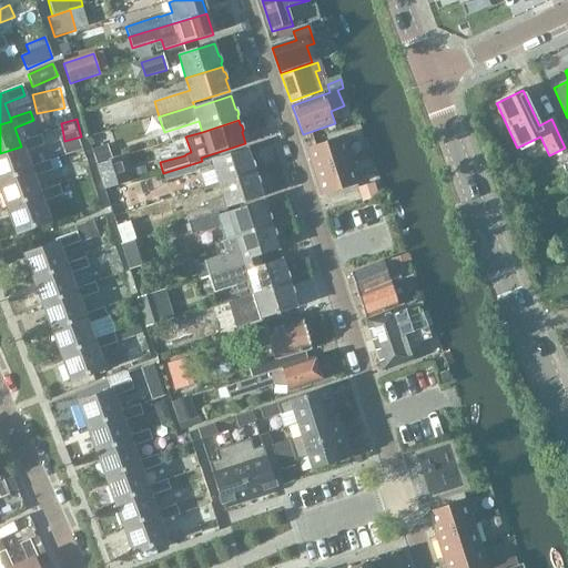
[(39,137),(20,143),(21,146),(0,153),(0,182),(31,172),(29,168),(23,152),(42,145),(39,137)]
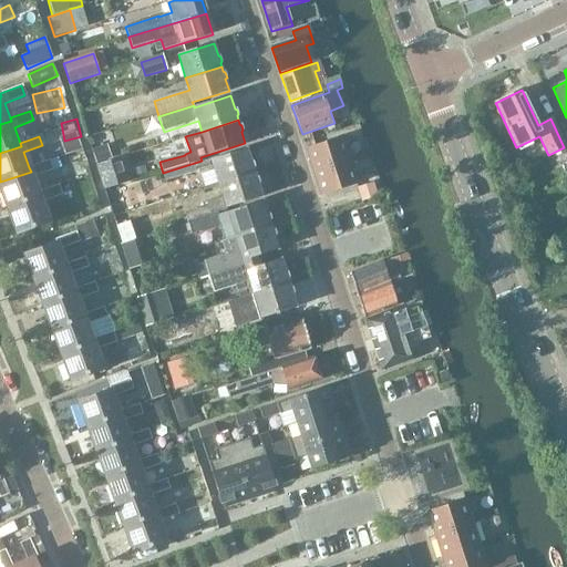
[(307,150),(315,173),(352,161),(346,137),(307,150)]
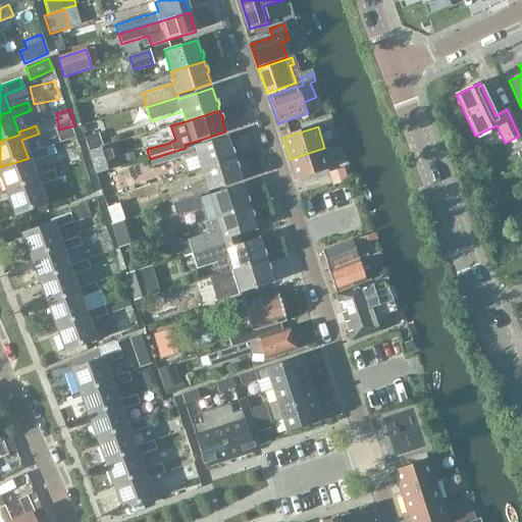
[(186,148),(150,159),(152,167),(181,158),(184,161),(197,157),(201,169),(233,159),(232,156),(235,154),(233,150),(230,148),(227,137),(186,150),(186,148)]
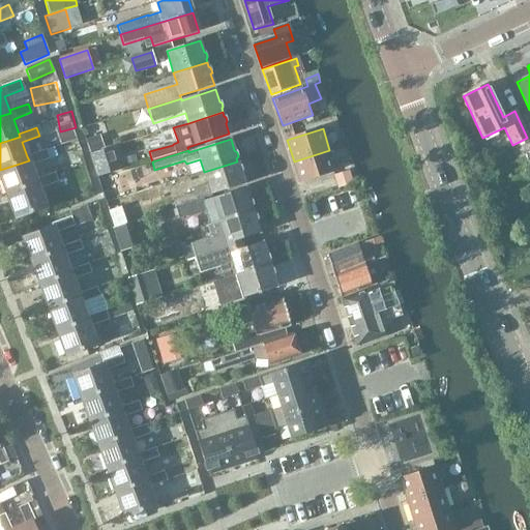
[(45,150),(27,156),(29,160),(0,170),(0,178),(6,196),(37,184),(36,180),(31,166),(48,159),(45,150)]
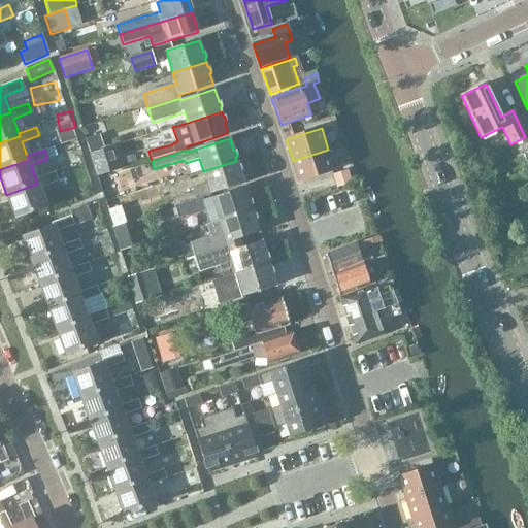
[(335,171),(328,150),(293,161),(300,183),(335,171)]
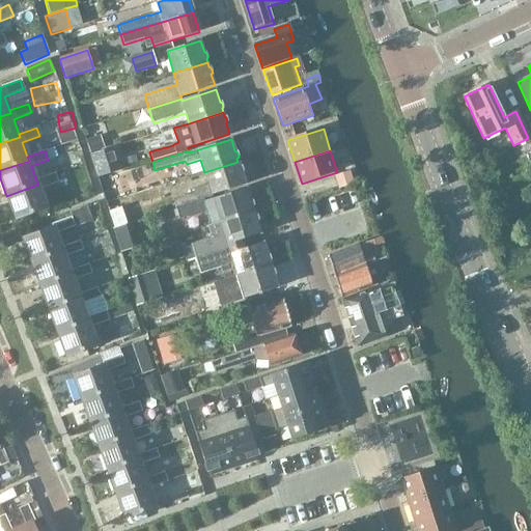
[(59,174),(90,171),(88,154),(57,157),(59,174)]
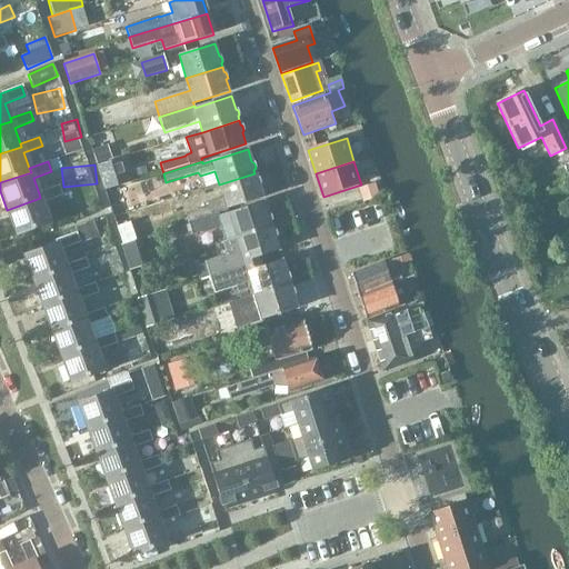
[(257,178),(255,173),(219,185),(223,198),(207,203),(208,208),(186,215),(188,223),(218,215),(227,212),(226,210),(263,197),(259,186),(261,183),(259,178),(257,178)]
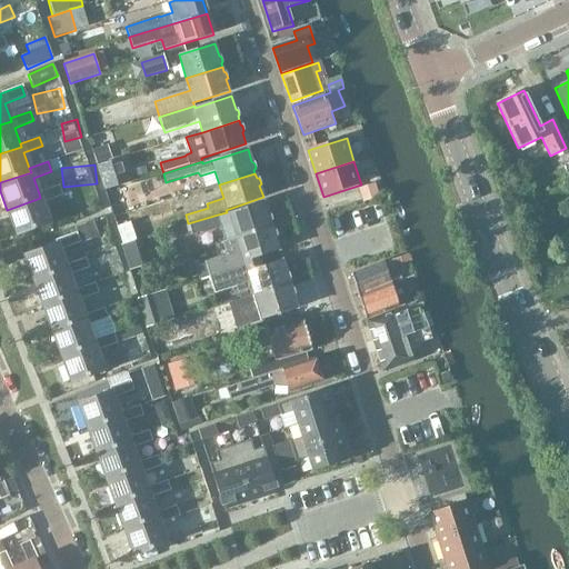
[(58,187),(39,193),(40,198),(7,210),(16,236),(49,223),(41,202),(61,196),(58,187)]
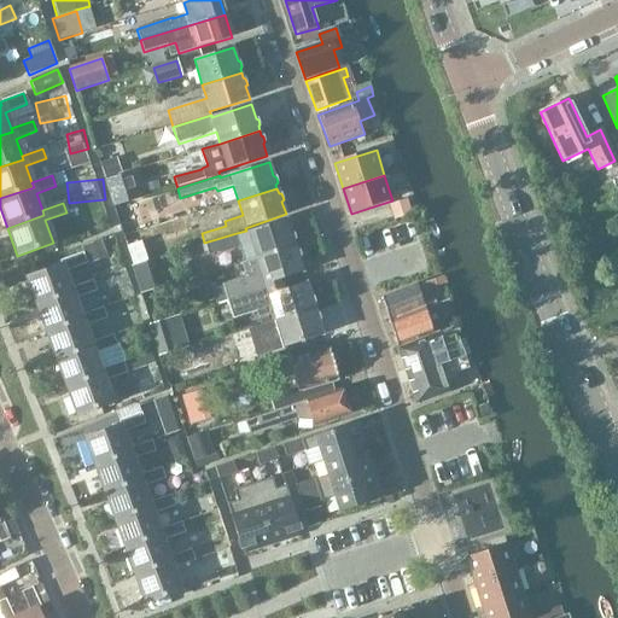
[(239,243),(242,249),(245,262),(296,246),(295,242),(296,239),(295,234),(291,233),(287,219),(248,232),(238,235),(237,233),(204,243),(208,252),(239,243)]
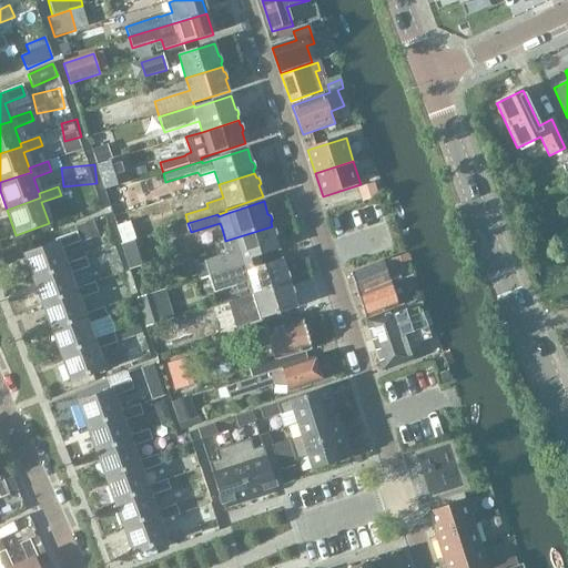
[(83,231),(101,223),(94,208),(77,214),(83,231)]
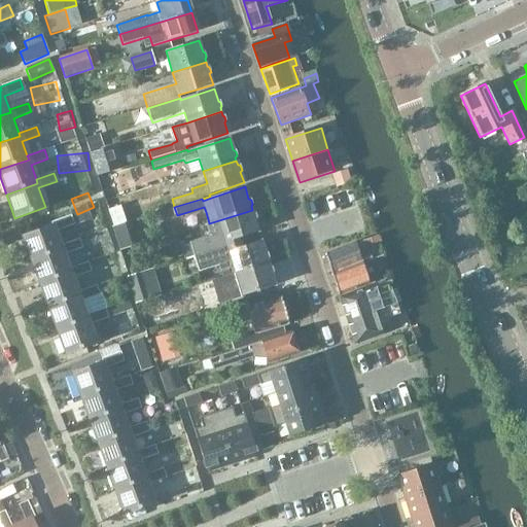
[(127,223),(118,199),(105,203),(113,227),(127,223)]
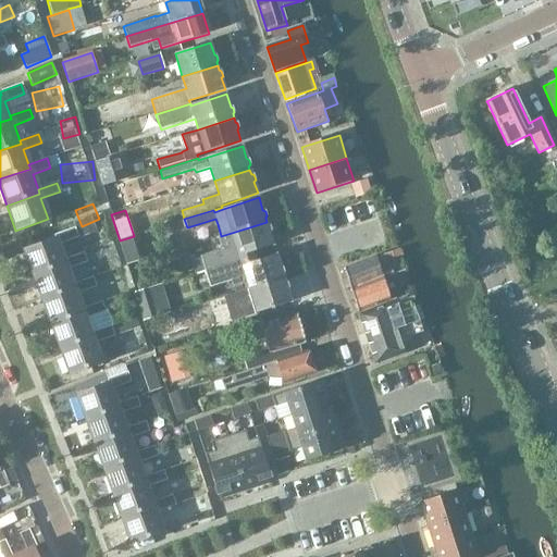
[(221,249),(200,256),(206,271),(255,257),(252,251),(273,245),(270,234),(271,232),(270,226),(268,225),(267,222),(221,236),(218,237),(221,249)]
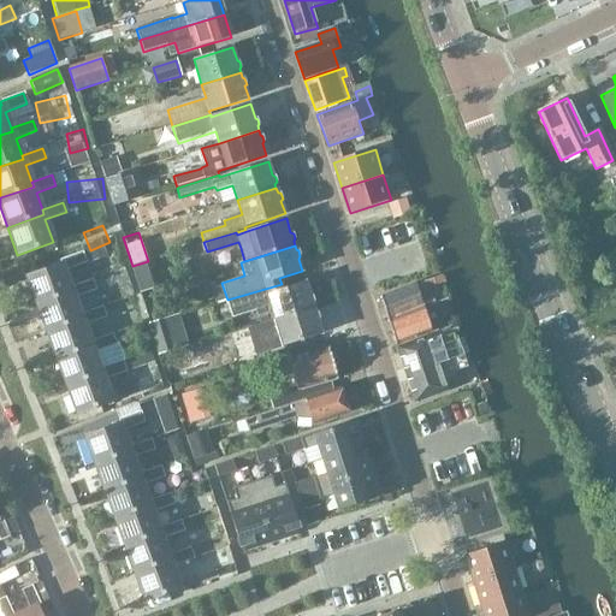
[(64,271),(86,264),(82,253),(59,261),(60,265),(27,277),(36,304),(72,291),(70,288),(64,271)]
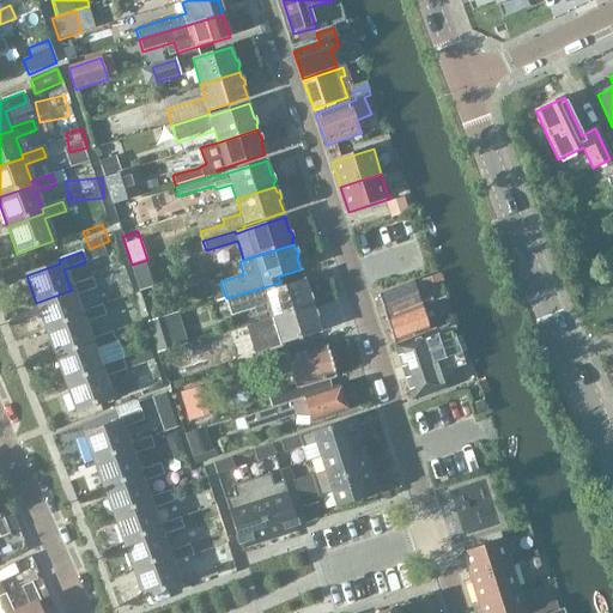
[(395,344),(429,331),(439,326),(428,286),(443,281),(441,274),(413,284),(378,297),(395,344)]
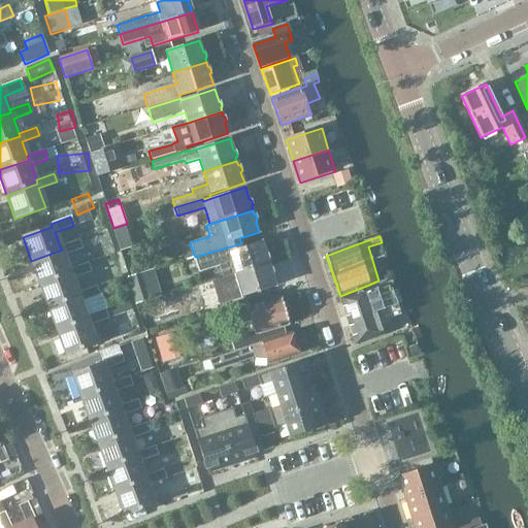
[(78,240),(60,246),(62,250),(31,261),(39,285),(70,273),(69,270),(64,256),(81,249),(78,240)]
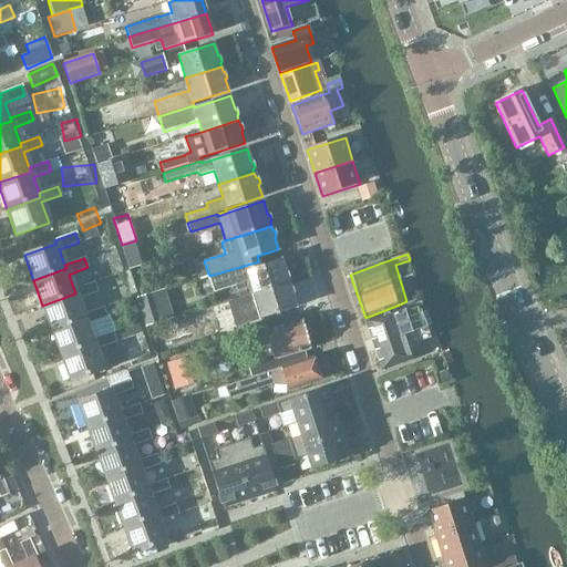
[(260,266),(259,261),(209,276),(214,291),(234,285),(239,299),(253,295),(289,284),(288,279),(290,278),(288,271),(286,271),(281,259),(260,266)]
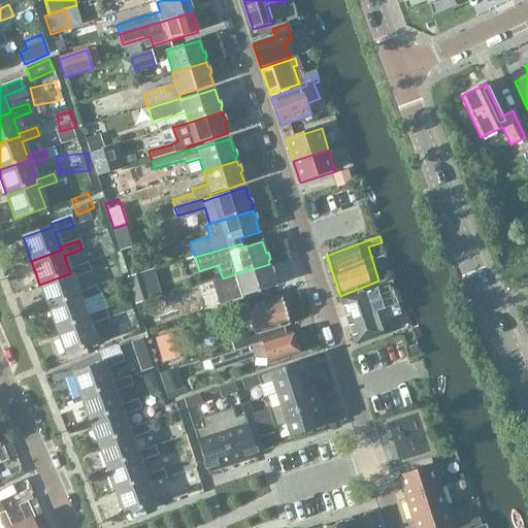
[(87,263),(69,270),(70,273),(39,285),(47,308),(79,297),(77,293),(72,278),(90,272),(98,270),(94,260),(87,263)]
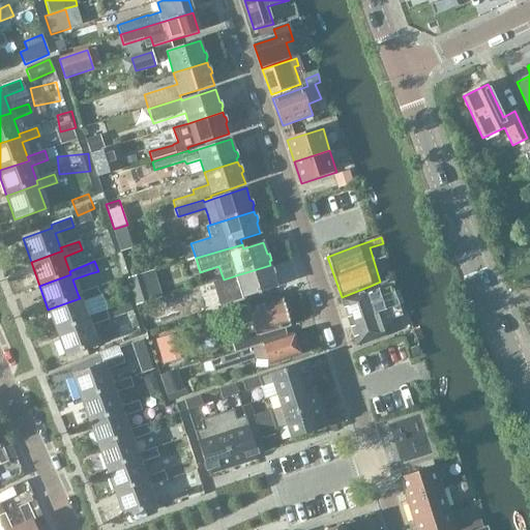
[(277,288),(273,276),(275,274),(274,269),(271,269),(270,265),(236,275),(240,290),(214,297),(218,311),(245,303),(243,298),(277,288)]
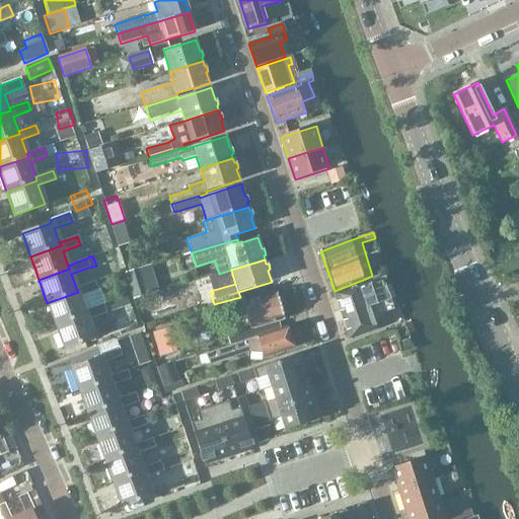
[(152,295),(143,268),(127,273),(135,300),(152,295)]
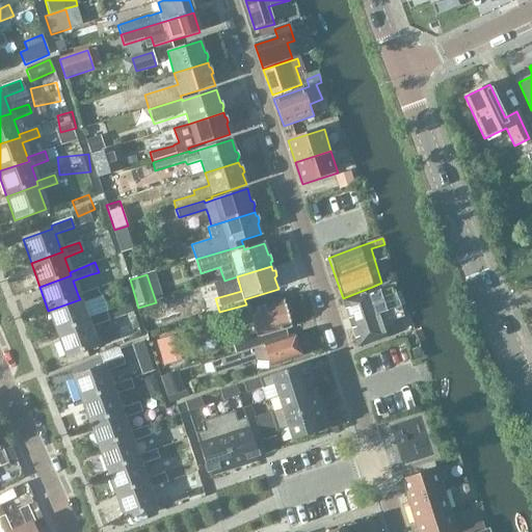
[(383,312),(399,306),(404,303),(400,292),(394,294),(393,293),(392,289),(396,288),(394,283),(391,284),(390,283),(342,301),(350,325),(377,315),(383,313),(383,312)]
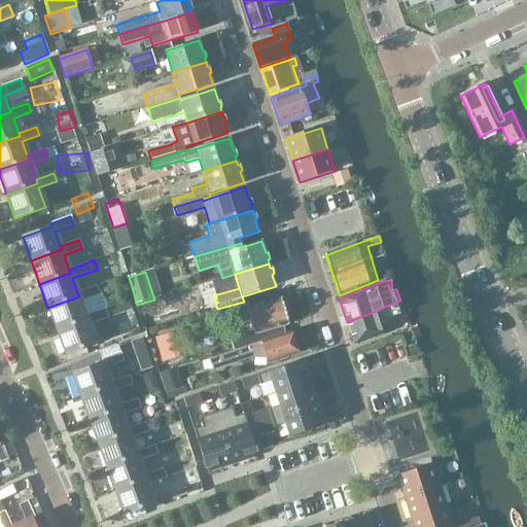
[(95,286),(77,292),(79,296),(47,308),(57,331),(88,320),(86,316),(81,301),(98,294),(99,295),(106,292),(105,291),(110,289),(107,282),(95,286)]
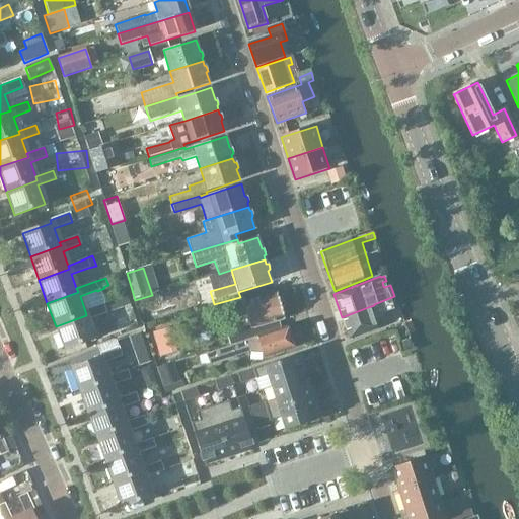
[(243,304),(250,328),(226,336),(229,346),(231,345),(250,339),(281,329),(279,321),(285,319),(277,294),(243,304)]
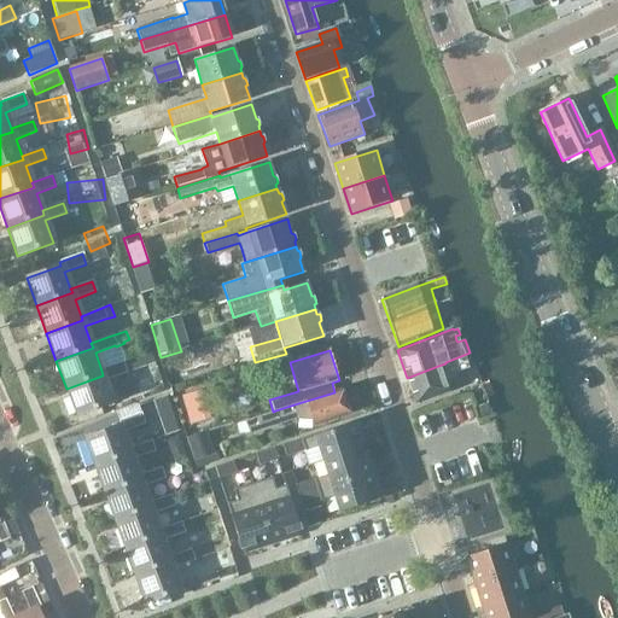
[(468,369),(464,355),(445,362),(445,363),(438,366),(407,378),(415,404),(447,394),(444,384),(455,380),(454,374),(468,369)]
